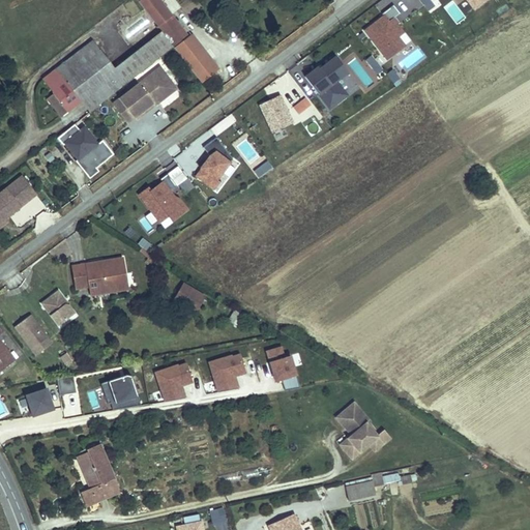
[(162,0),(139,0),(163,29),(174,45),(204,83),(221,69),(194,34),(190,36),(162,0)]
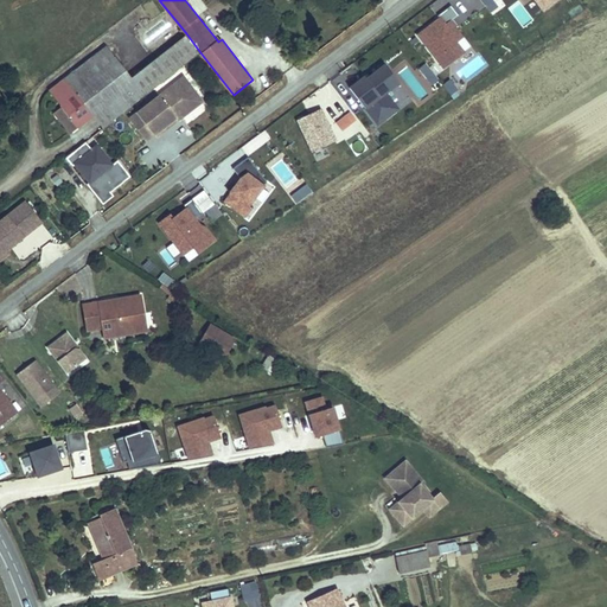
[(480,0),(487,13),(497,8),(492,0),(480,0)]
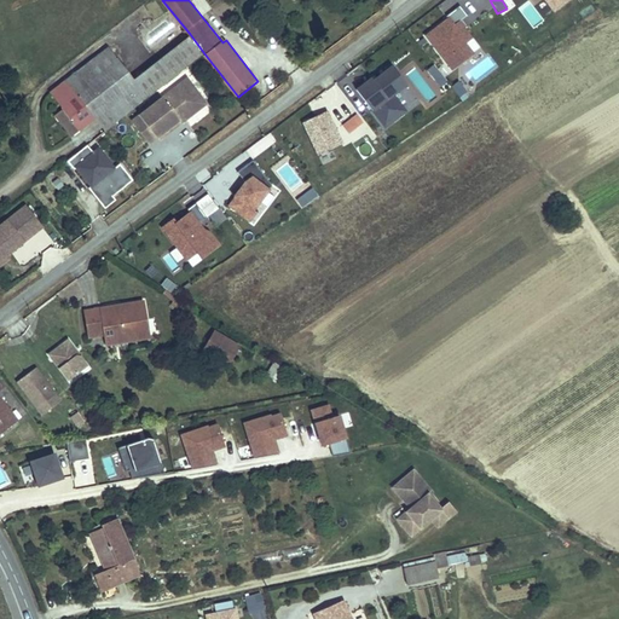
[(542,0),(551,13),(570,0),(542,0)]
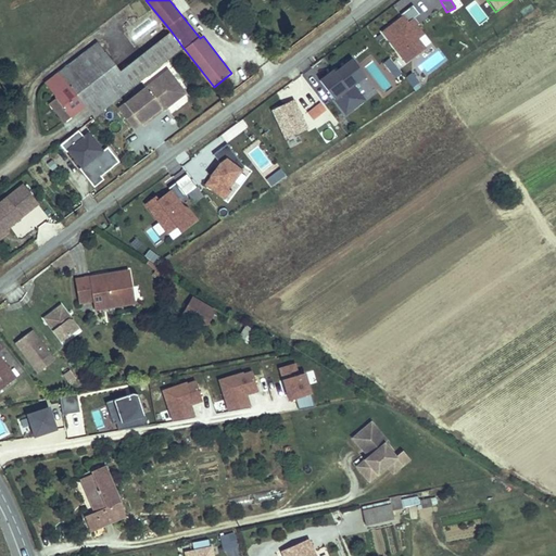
[(402,64),(431,46),(414,19),(419,14),(414,7),(379,29),(402,64)]
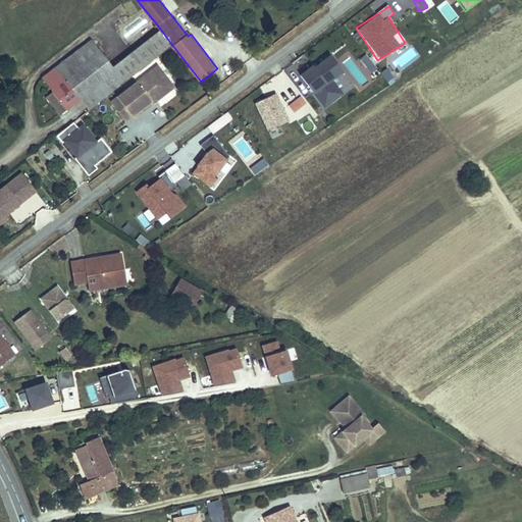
[(46,95),(60,113),(79,99),(93,88),(101,98),(171,44),(160,29),(113,65),(92,38),(43,75),(53,89),(46,95)]
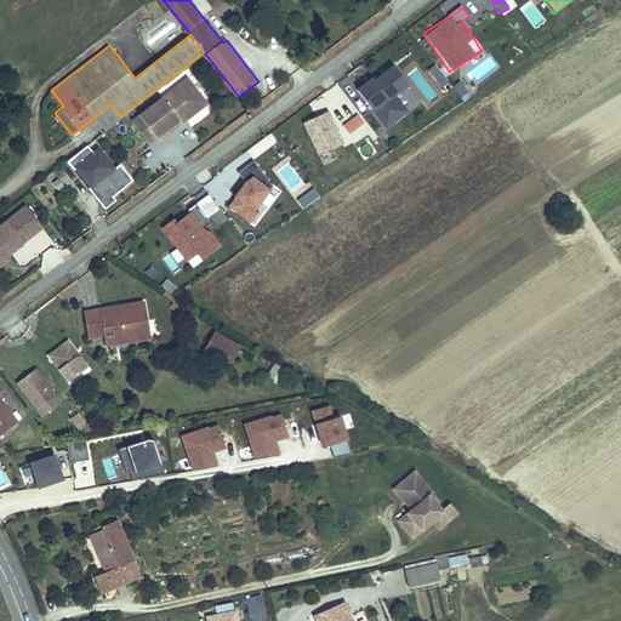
[(476,81),(497,68),(491,58),(468,72),(476,81)]
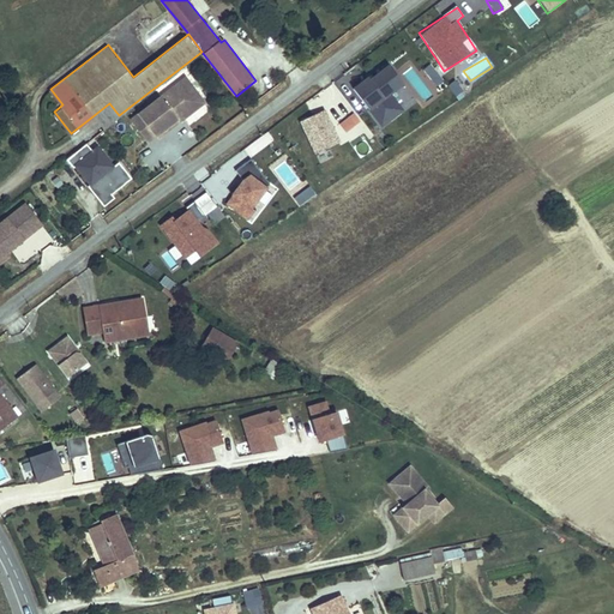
[(431,62),(422,68),(437,89),(445,83),(431,62)]
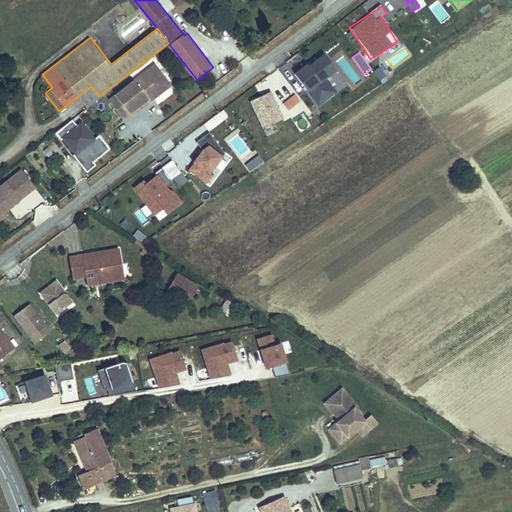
[(317,107),(337,93),(326,79),(336,71),(322,53),(292,75),(317,107)]
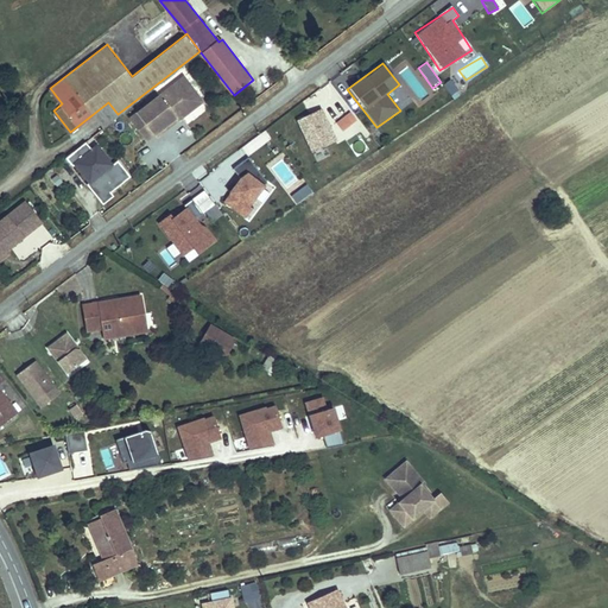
[(407,70),(403,77),(413,87),(419,80),(407,70)]
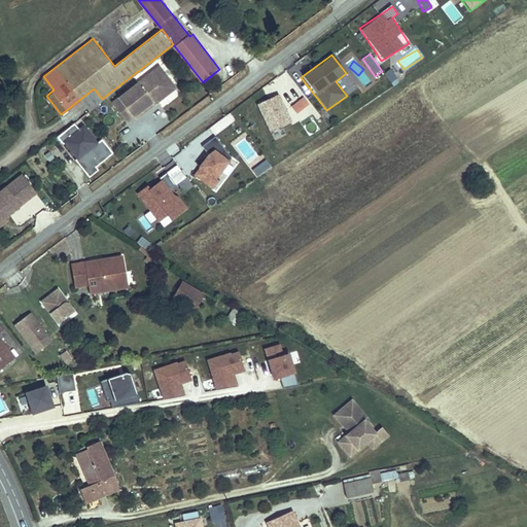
[(175,84),(159,63),(117,95),(133,113),(152,98),(149,95),(152,93),(157,98),(175,84)]
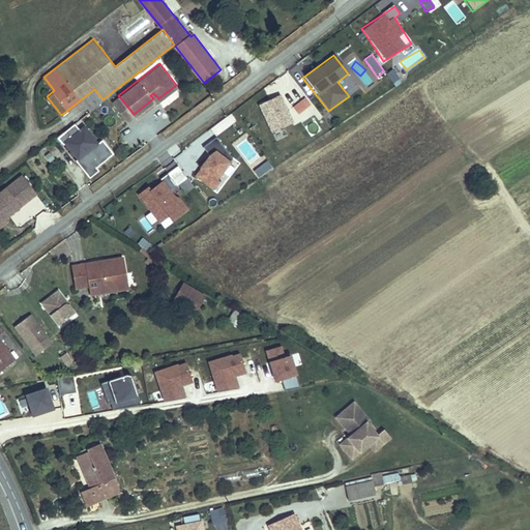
[(387,75),(393,82),(399,78),(392,70),(387,75)]
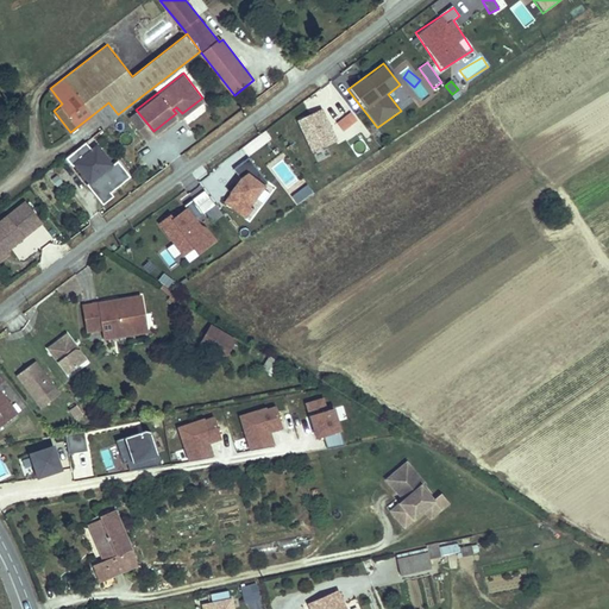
[(343,98),(333,105),(341,118),(336,123),(341,132),(358,120),(343,98)]
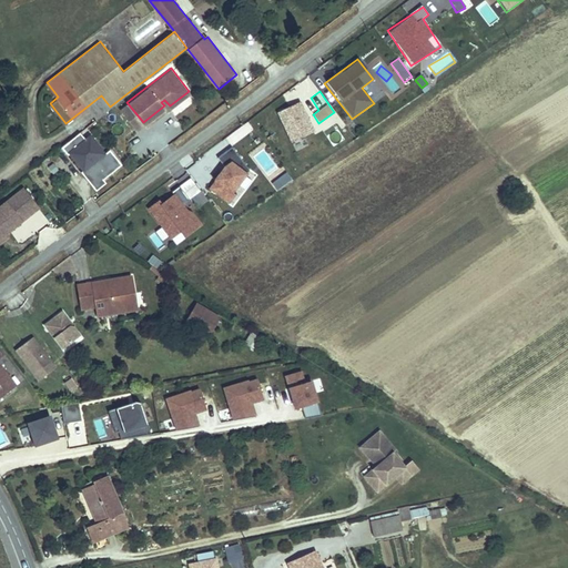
[(85,108),(94,119),(110,107),(101,95),(85,108)]
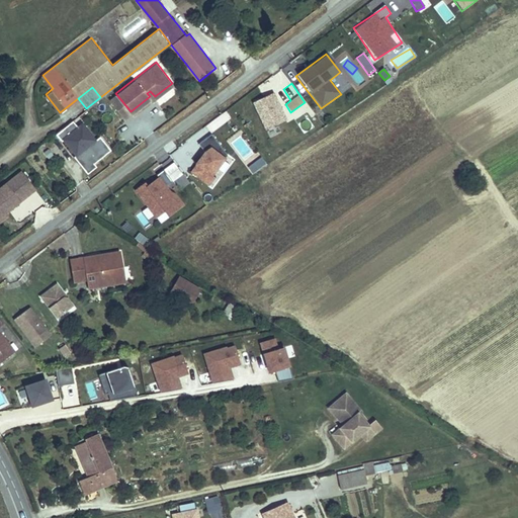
[(155,96),(150,91),(147,93),(150,96),(131,111),(132,114),(155,96)]
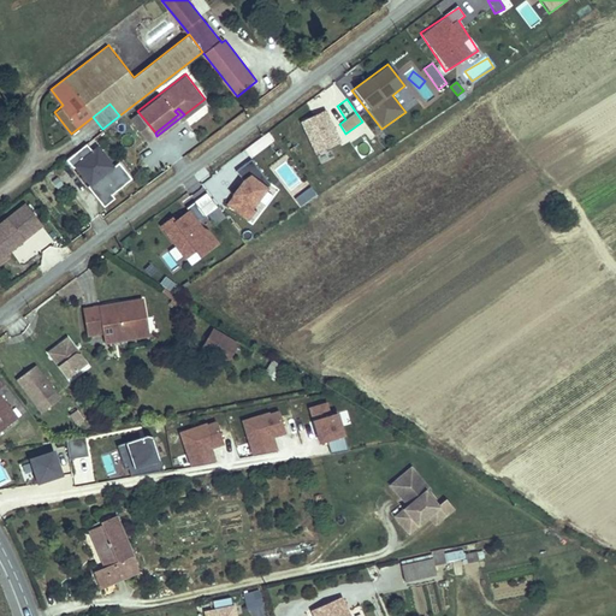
[(326,110),(300,122),(314,155),(341,143),(326,110)]
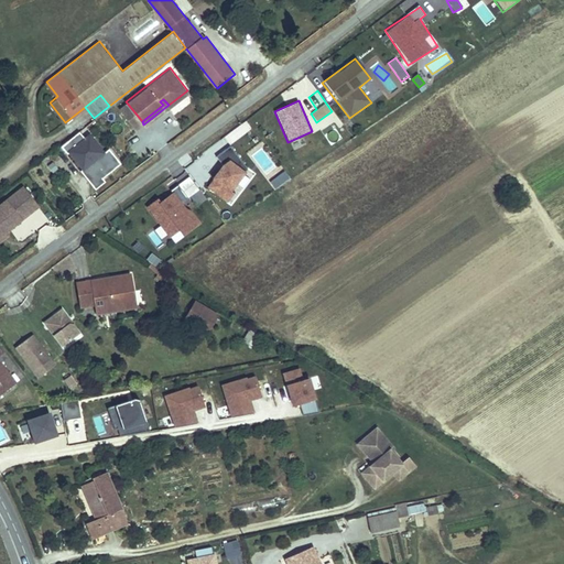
[(142,121),(126,101),(119,106),(136,127),(142,121)]
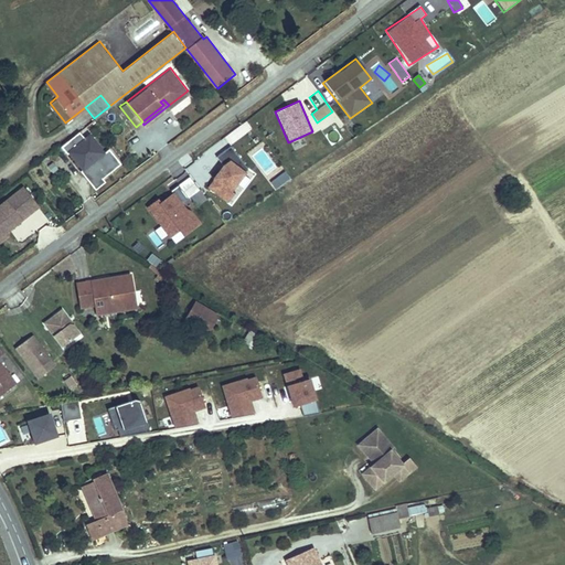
[(109,148),(105,152),(91,135),(86,138),(80,130),(61,145),(67,152),(70,151),(83,169),(86,167),(97,181),(103,178),(121,163),(109,148)]
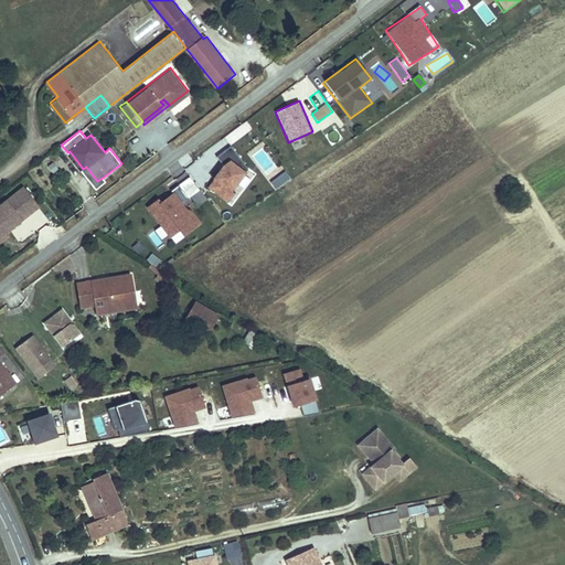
[(225,149),(216,160),(222,164),(205,188),(230,205),(255,171),(225,149)]
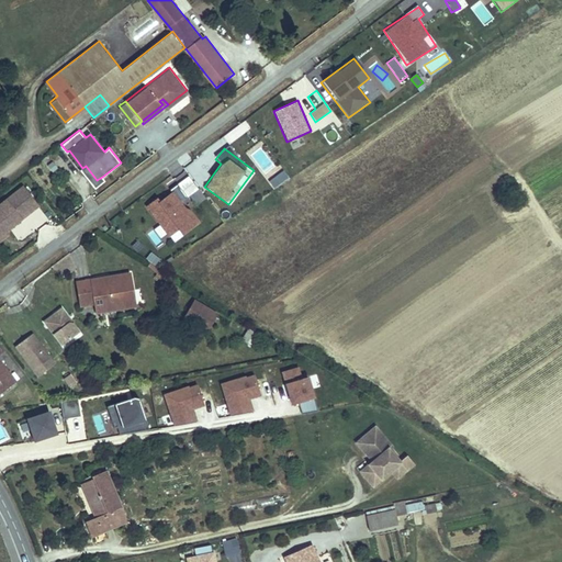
[(168,165),(173,175),(181,170),(177,160),(168,165)]
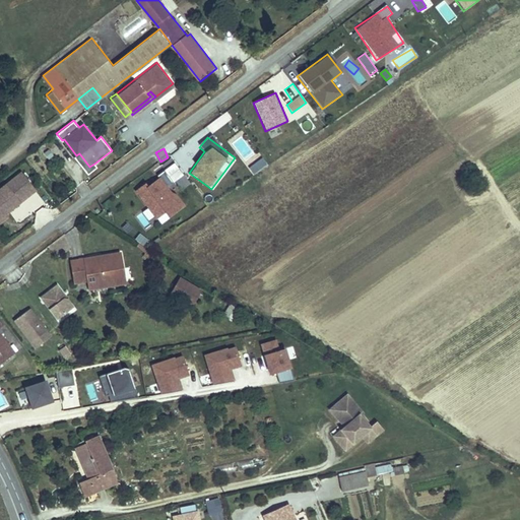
[(257,151),(243,161),(252,175),(267,165),(257,151)]
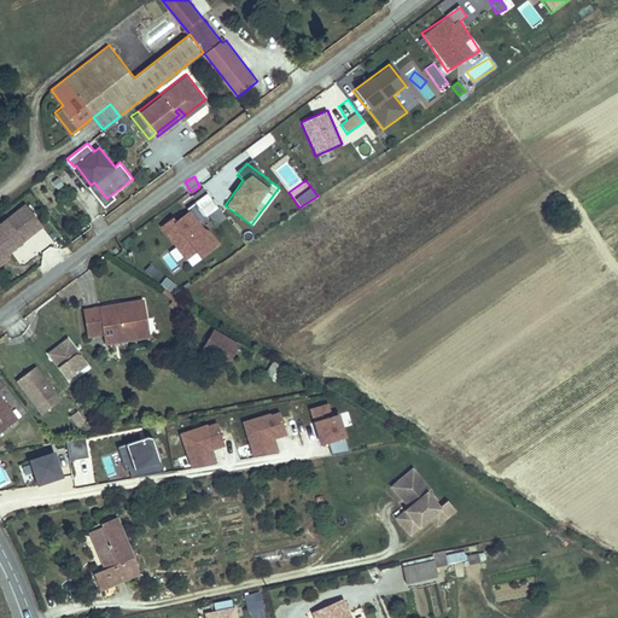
[(116,198),(112,194),(106,198),(94,182),(91,185),(89,186),(105,207),(116,198)]
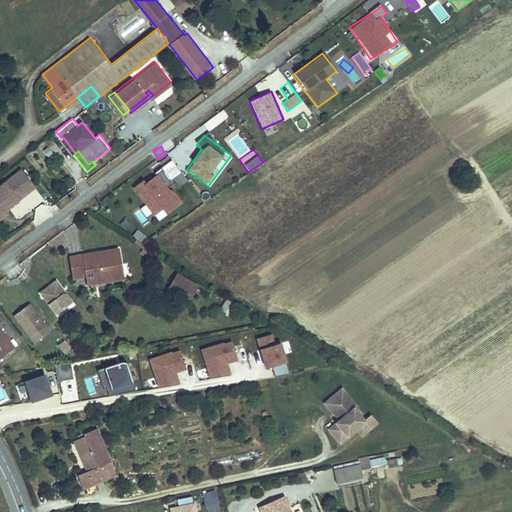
[(152,218),(154,222),(180,205),(166,182),(180,173),(173,161),(132,187),(144,207),(134,213),(142,225),(152,218)]
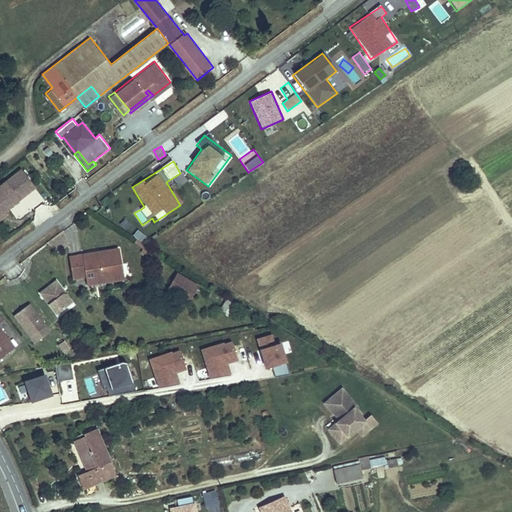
[(20,169),(0,184),(0,211),(12,203),(33,186),(20,169)]
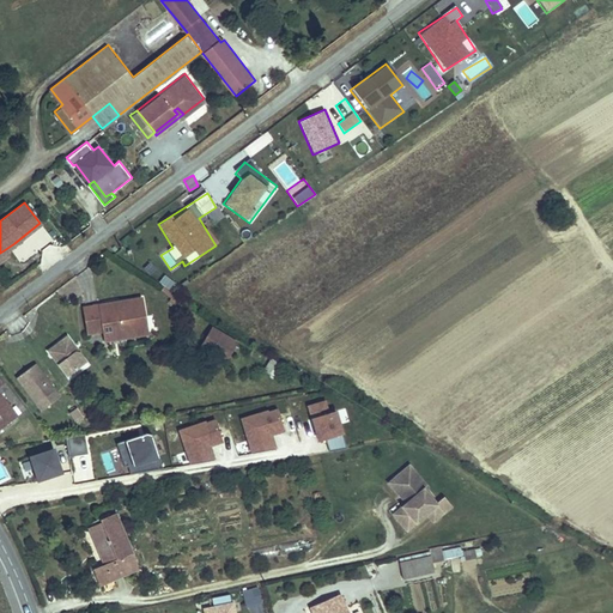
[(0,253),(0,260),(17,247),(14,243),(0,253)]
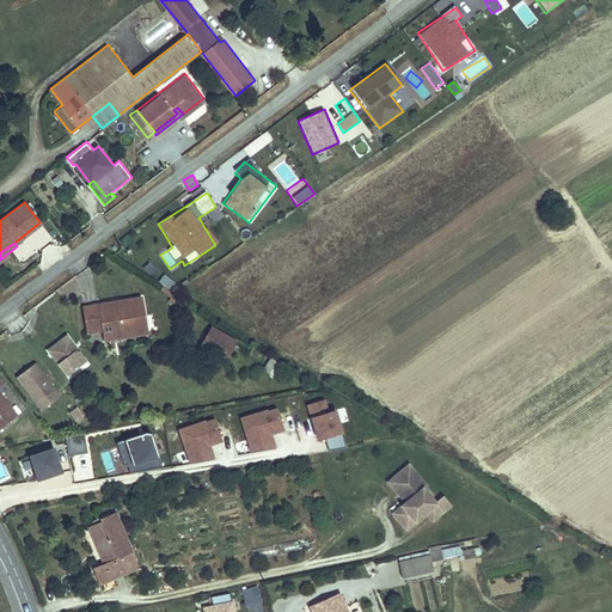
[(171,297),(173,295),(164,287),(163,289),(171,297)]
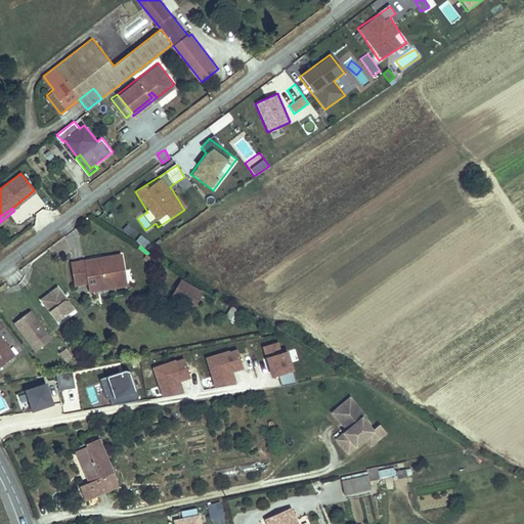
[(121,256),(72,264),(76,285),(89,282),(89,286),(125,279),(121,256)]
